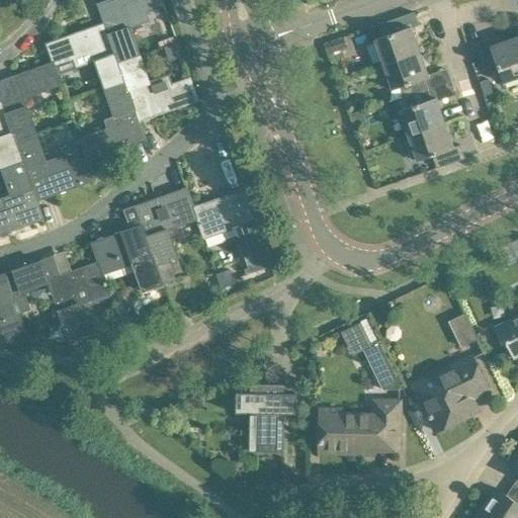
[(146,12),(165,5),(162,0),(113,0),(99,5),(98,4),(97,4),(104,24),(118,63),(140,56),(130,27),(149,21),(146,12)]
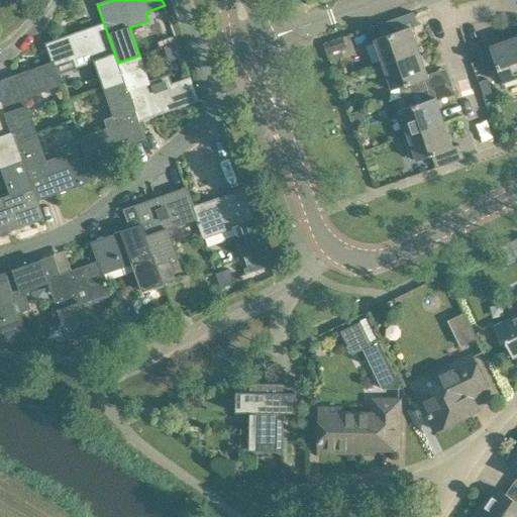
[(383,65),(419,53),(411,27),(418,25),(413,12),(378,24),(382,36),(374,39),(383,65)]
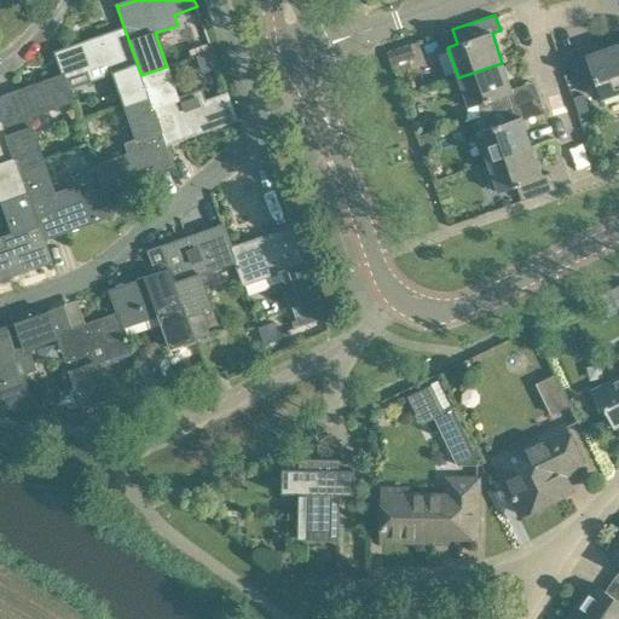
[(150,97),(142,75),(125,29),(103,38),(102,35),(55,52),(63,75),(64,79),(86,71),(91,81),(113,73),(125,106),(150,97)]
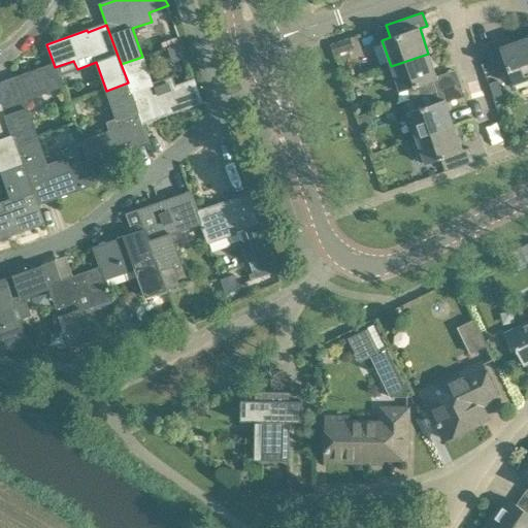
[(352,45),(349,38),(331,44),(334,55),(351,48),(352,45)]
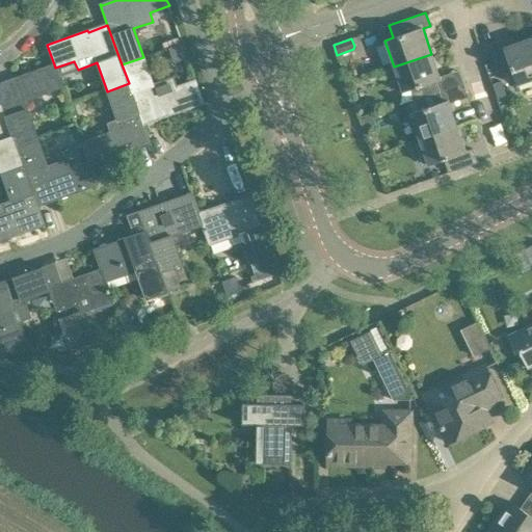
[(516,85),(531,79),(531,48),(529,38),(504,47),(502,40),(488,45),(499,74),(511,70),(516,85)]
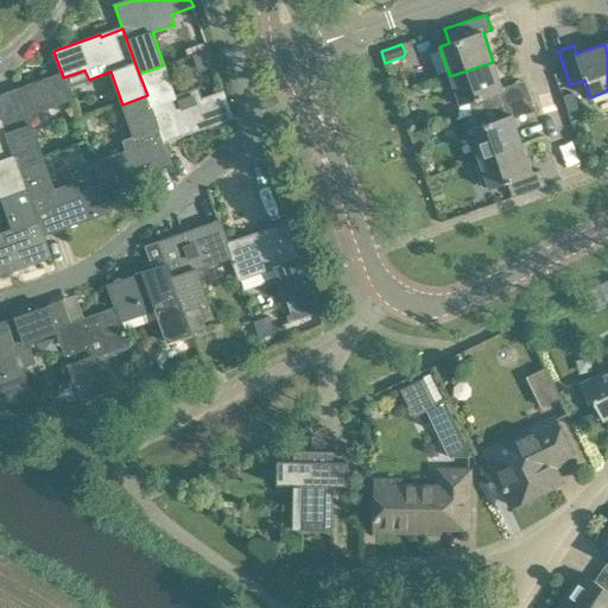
[(493,62),(450,76),(461,106),(469,102),(473,115),(502,105),(499,93),(504,90),(493,62)]
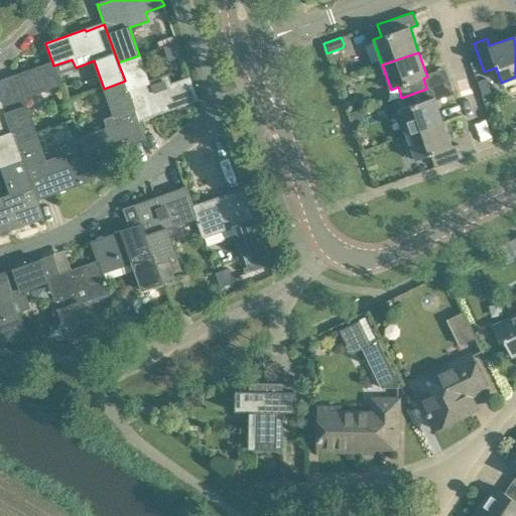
[(198,100),(189,78),(170,85),(167,76),(148,83),(139,55),(118,62),(125,81),(139,121),(146,139),(139,119),(157,113),(158,114),(198,100)]
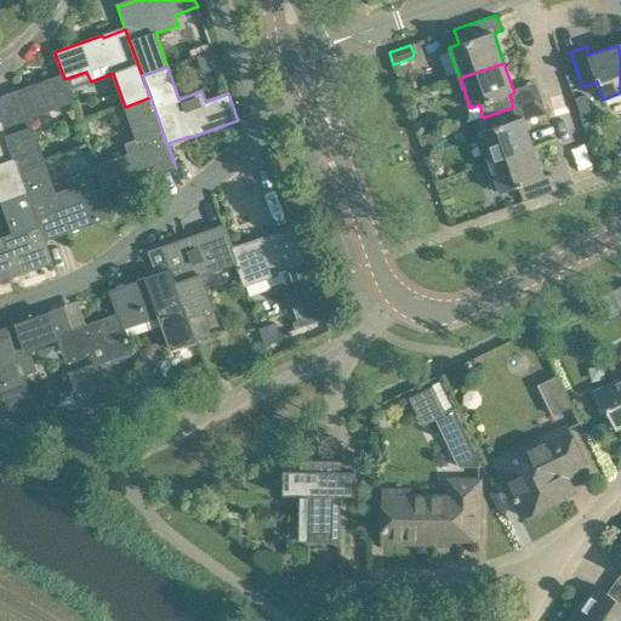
[(73,102),(64,79),(63,75),(17,91),(18,93),(0,98),(0,119),(3,124),(18,171),(45,163),(29,118),(73,102)]
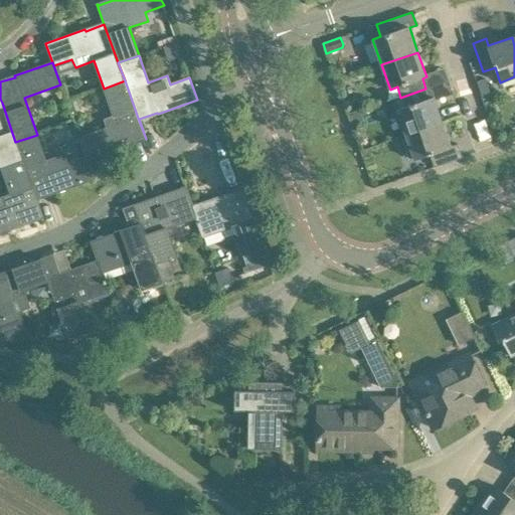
[(145,140),(146,139),(139,121),(125,80),(104,89),(113,116),(104,119),(107,128),(78,138),(86,158),(88,160),(126,146),(126,145),(144,138),(145,140)]
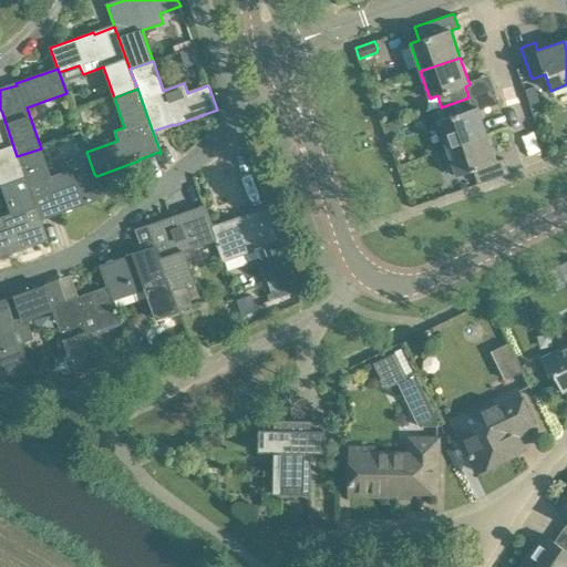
[(445,119),(437,121),(446,148),(447,150),(487,135),(487,134),(477,107),(473,109),(468,98),(441,107),(445,119)]
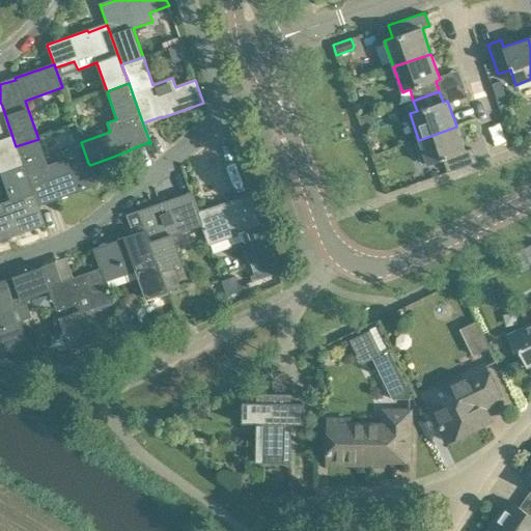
[(23,165),(16,146),(2,106),(0,107),(0,170),(1,173),(23,165)]
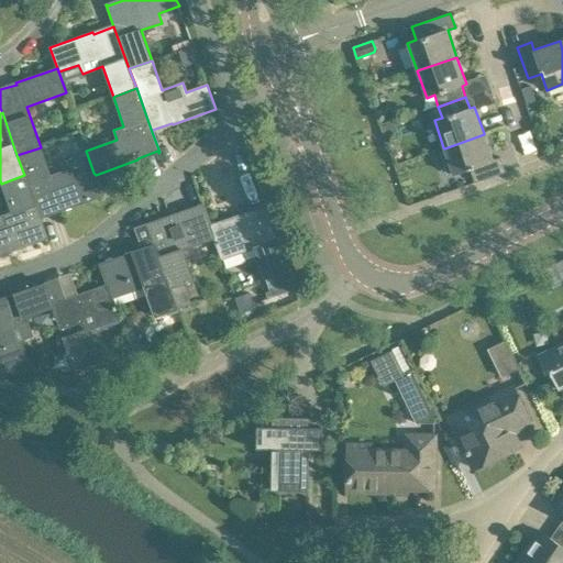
[(474,183),(506,172),(500,157),(493,159),(484,134),(444,148),(453,175),(470,169),(474,183)]
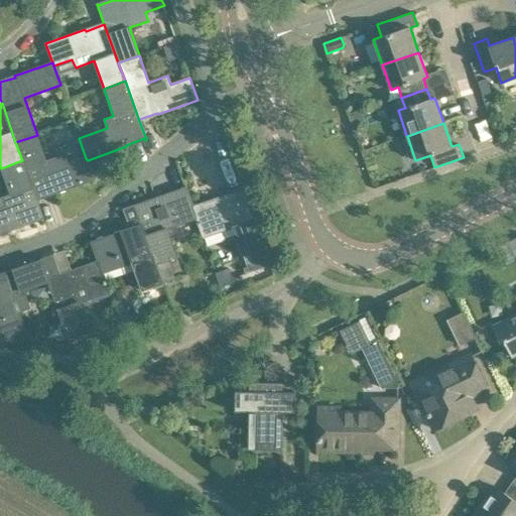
[(65,155),(46,160),(37,135),(15,142),(22,160),(36,200),(36,198),(55,191),(55,192),(95,179),(88,160),(86,158),(68,165),(65,155)]
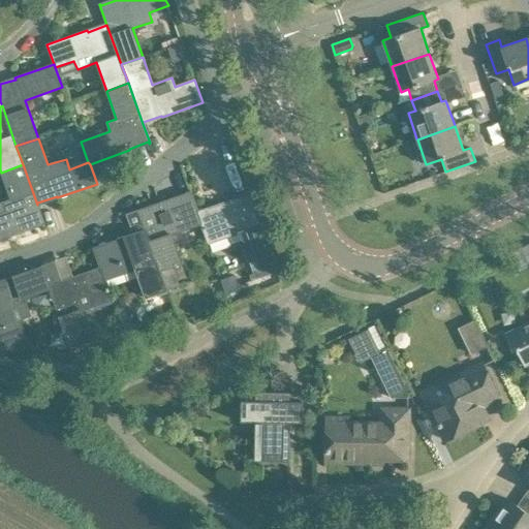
[(232,158),(220,163),(227,179),(240,174),(232,158)]
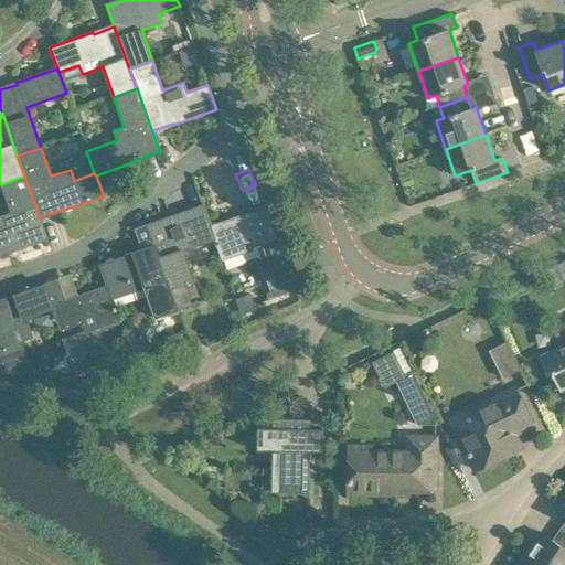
[(48,240),(40,219),(24,176),(1,184),(11,212),(1,215),(6,227),(0,228),(0,255),(27,246),(25,245),(46,237),(46,240),(48,240)]
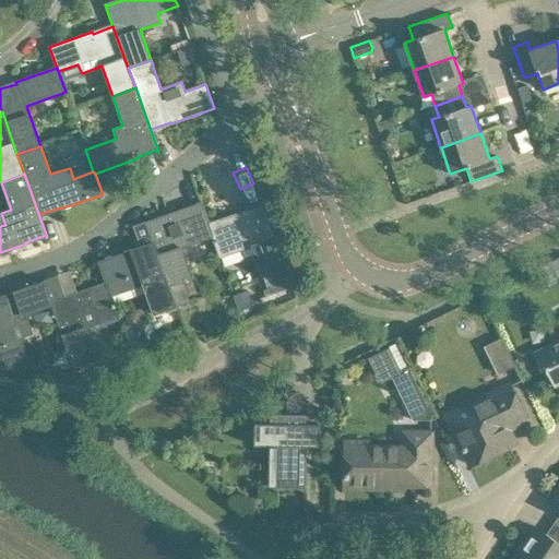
[(213,237),(209,223),(202,203),(168,215),(168,216),(149,224),(147,222),(146,223),(154,245),(169,286),(182,282),(190,278),(192,278),(191,277),(180,247),(213,237)]
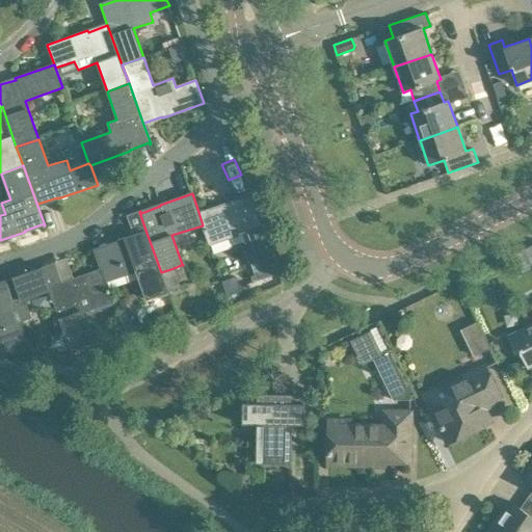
[(250,263),(272,255),(251,194),(250,194),(250,196),(231,203),(231,202),(198,212),(203,225),(209,245),(229,238),(240,234),(250,262),(249,262),(250,263)]
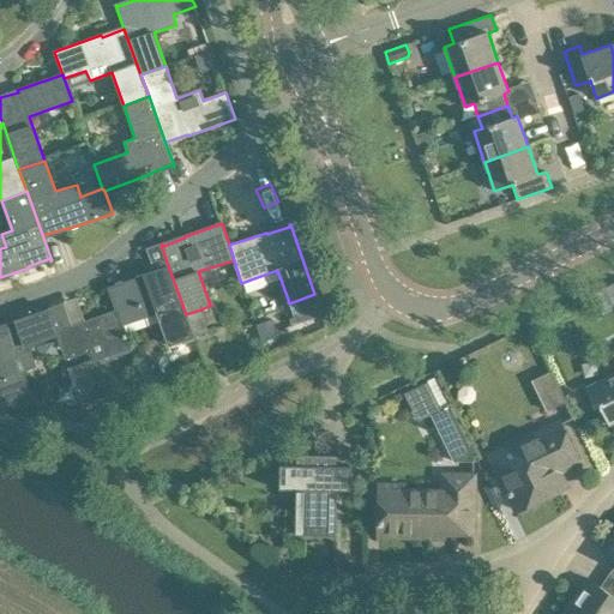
[(194,337),(186,314),(169,269),(146,276),(146,275),(109,288),(116,311),(122,325),(157,312),(169,344),(168,344),(169,345),(193,337),(196,344),(197,343),(194,337)]
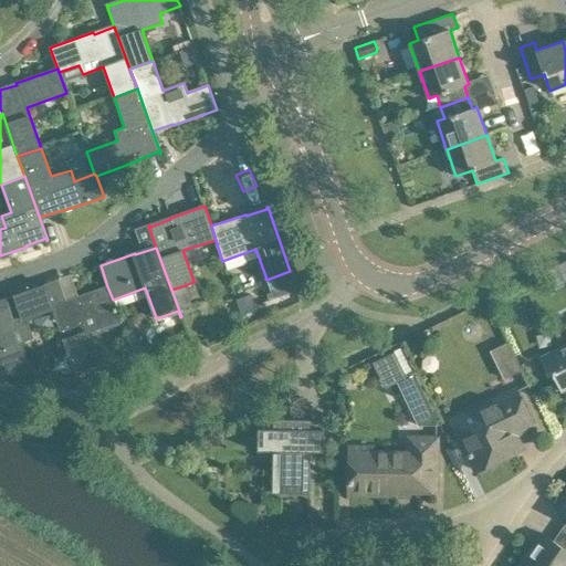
[(24,318),(53,308),(44,285),(0,301),(0,360),(3,373),(29,364),(22,344),(33,341),(24,318)]
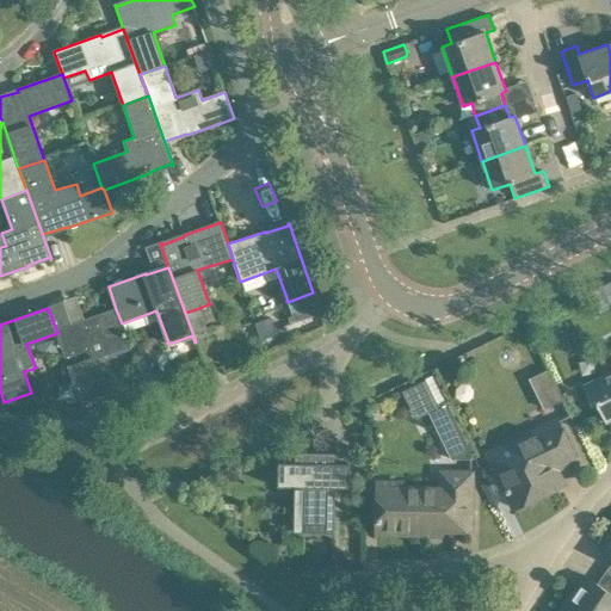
[(122,323),(116,309),(80,322),(80,323),(59,332),(50,308),(48,308),(57,333),(81,400),(106,390),(105,389),(94,358),(130,346),(122,323)]
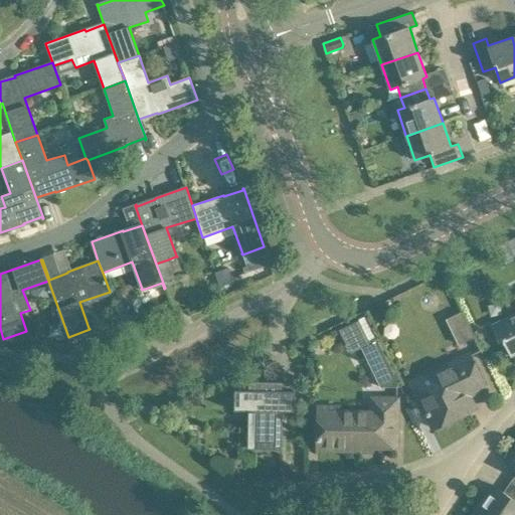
[(168,260),(156,264),(163,283),(174,278),(172,273),(168,260)]
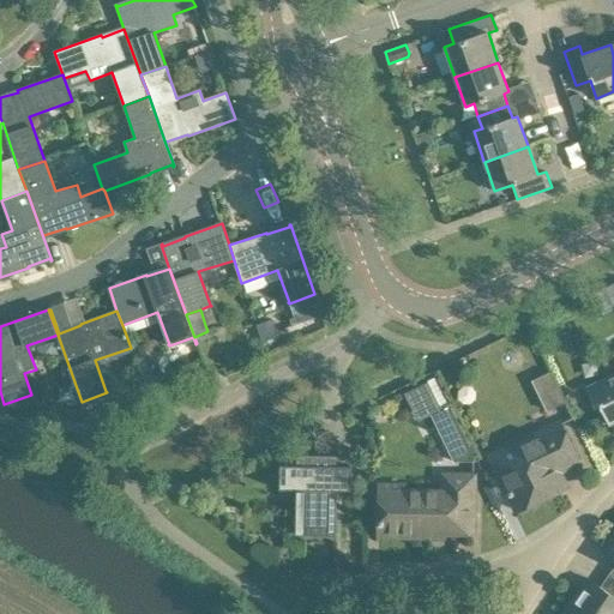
[(613,353),(613,354),(613,355),(613,373),(585,389),(595,408),(599,405),(608,425),(613,421),(613,353)]
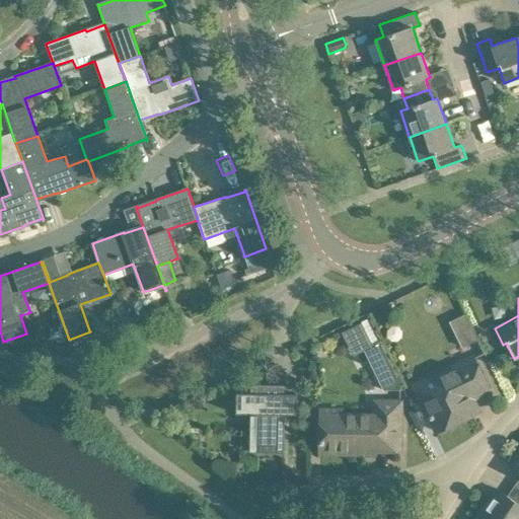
[(477,342),(464,314),(449,321),(462,349),(477,342)]
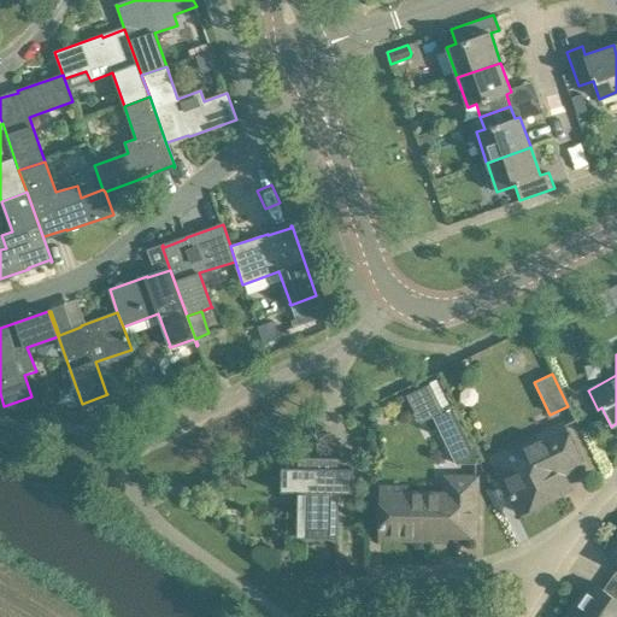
[(450,406),(432,416),(456,466),(457,465),(475,465),(479,464),(450,406)]
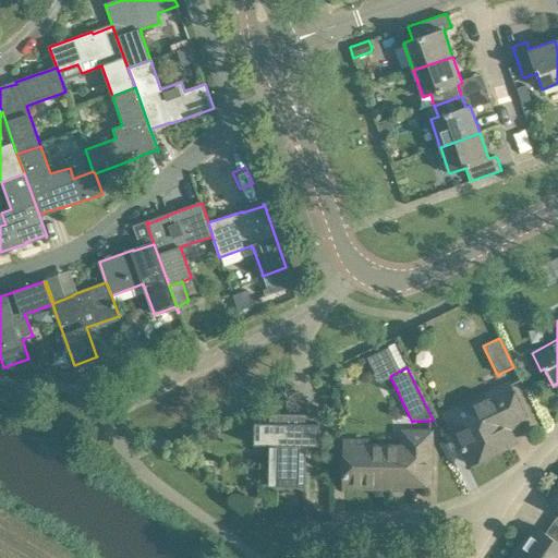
[(525,420),(509,385),(446,415),(470,464),(514,443),(508,428),(525,420)]
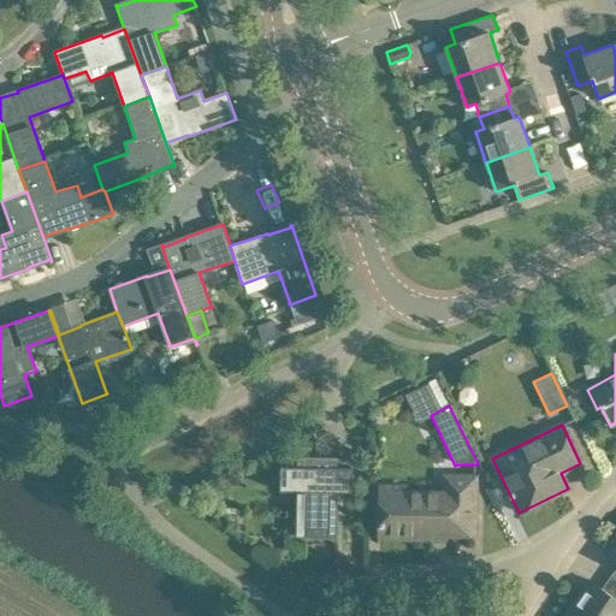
[(337,492),(338,469),(338,457),(297,456),(297,468),(297,491),(296,537),(337,537),(337,492)]
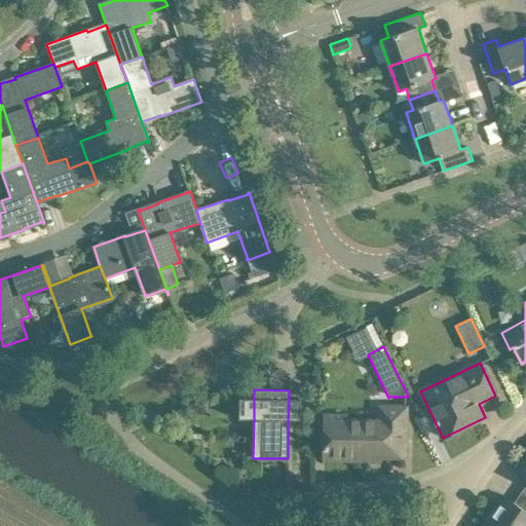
[(254,419),(254,400),(239,400),(239,419),(254,419)]
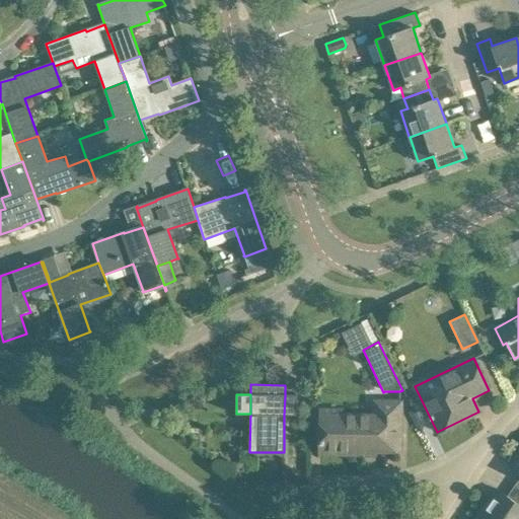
[(285,395),(284,415),(295,415),(295,395),(285,395)]
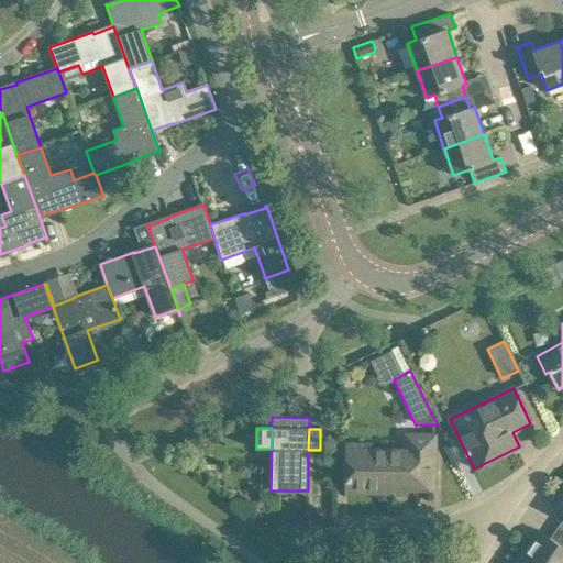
[(399,488),(399,487),(435,488),(435,437),(409,437),(409,451),(371,451),(371,445),(348,444),(348,492),(395,492),(396,492),(397,492),(398,490),(398,489),(399,488)]
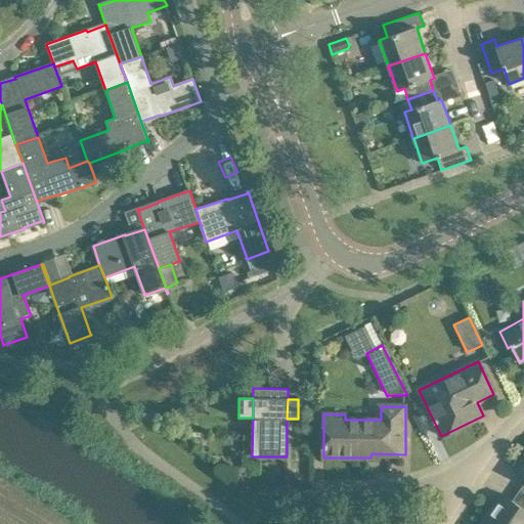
[(488,511),(479,523),(523,523),(523,509),(512,500),(505,496),(492,514),(488,511)]
